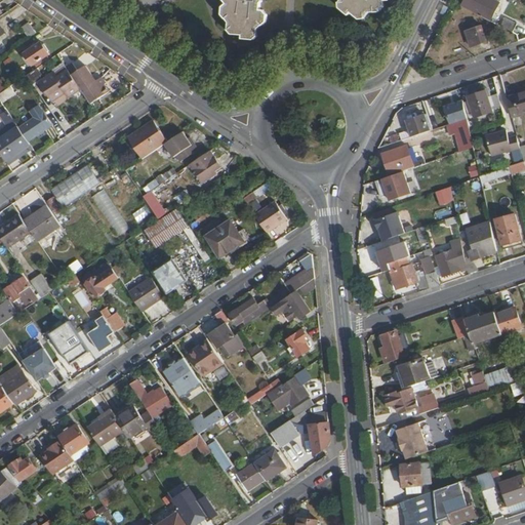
[(218,0),(219,1),(225,2),(223,7),(219,6),(218,14),(227,23),(224,31),(227,34),(239,36),(239,40),(252,41),(258,35),(257,28),(268,22),(268,15),(261,14),(263,11),(258,10),(260,2),(264,0),(218,0)]
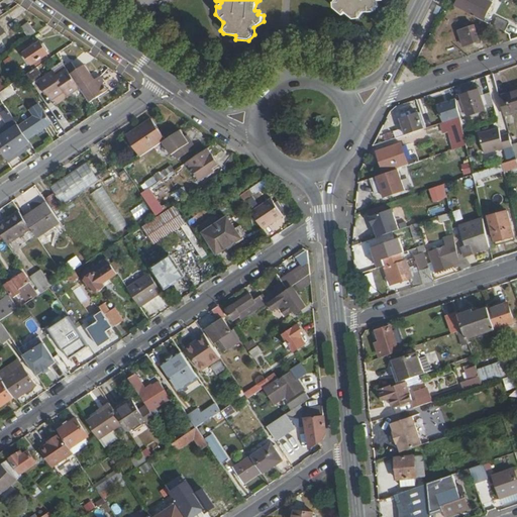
[(342,0),(343,1),(338,9),(348,16),(353,13),(373,0),(342,0)]
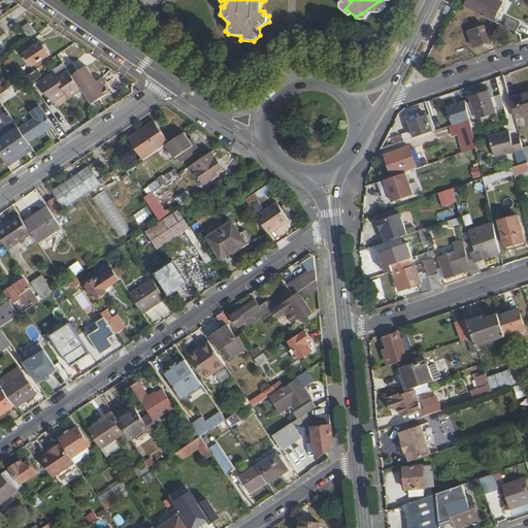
[(381,0),(361,13),(367,18),(372,17),(374,13),(389,10),(393,3),(391,1),(391,0),(381,0)]
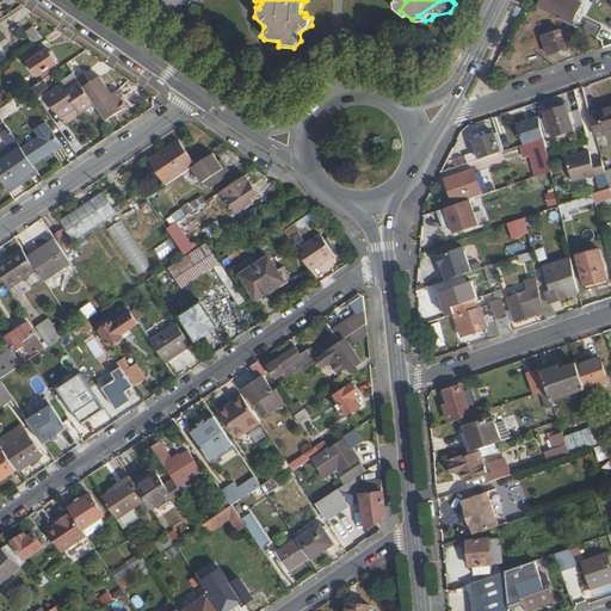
[(541,0),(538,6),(561,18),(560,19),(572,25),(581,5),(572,0),(541,0)]
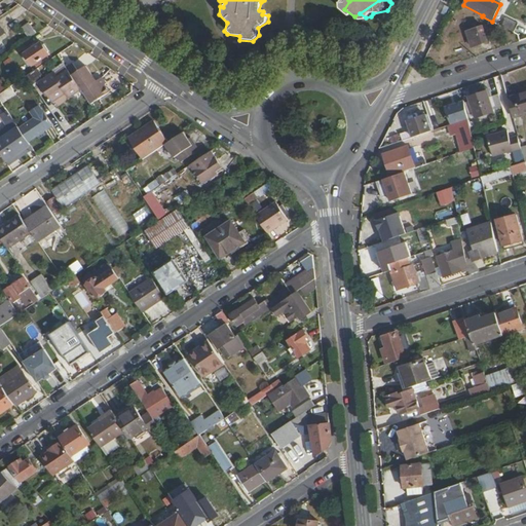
[(505,17),(502,26),(515,32),(519,24),(505,17)]
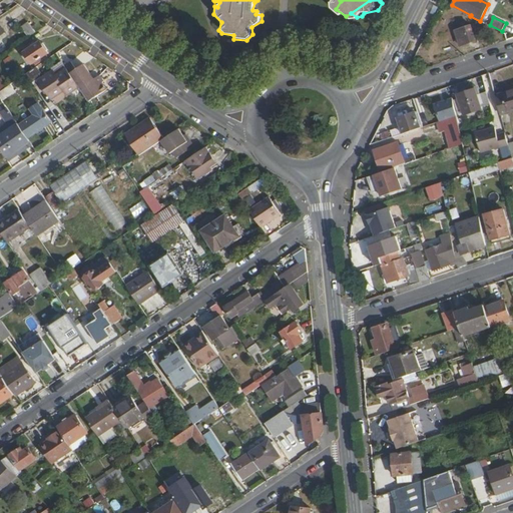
[(19,23),(27,37),(34,32),(26,19),(19,23)]
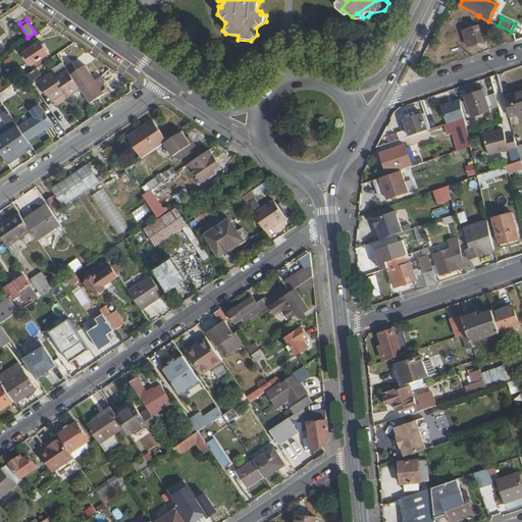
[(463,30),(468,46),(490,39),(486,25),(480,28),(479,24),(463,30)]
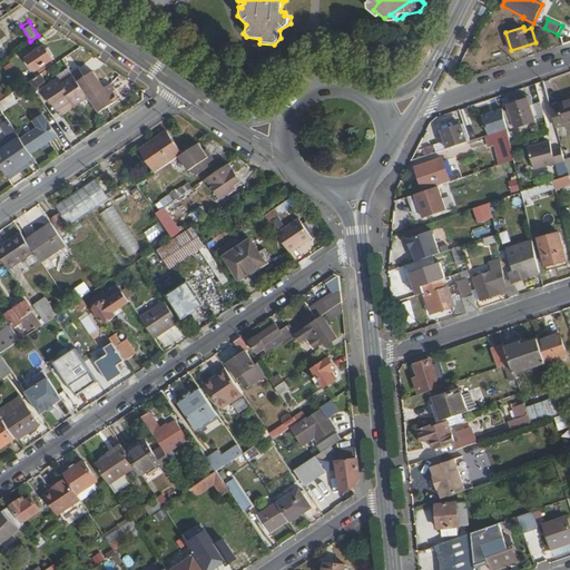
[(45,47),(28,58),(37,71),(53,59),(52,57),(53,56),(49,49),(47,50),(45,47)]
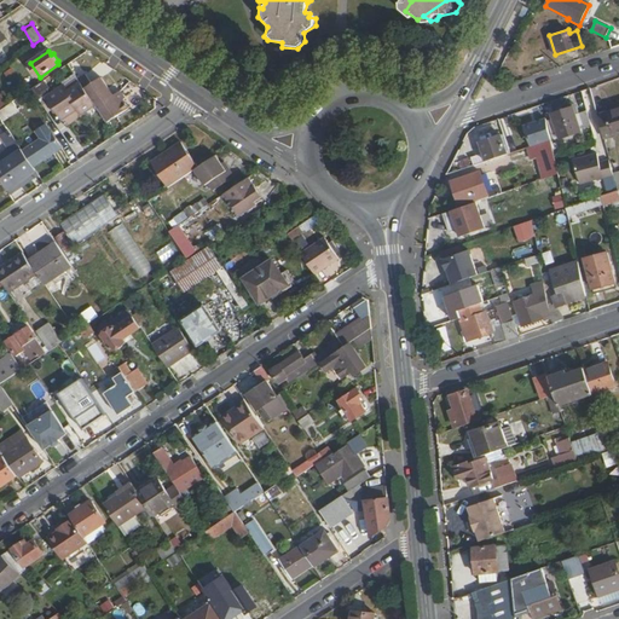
[(96,105),(106,122),(128,108),(122,100),(125,99),(119,92),(113,96),(100,77),(91,85),(85,75),(77,80),(80,84),(96,105)]
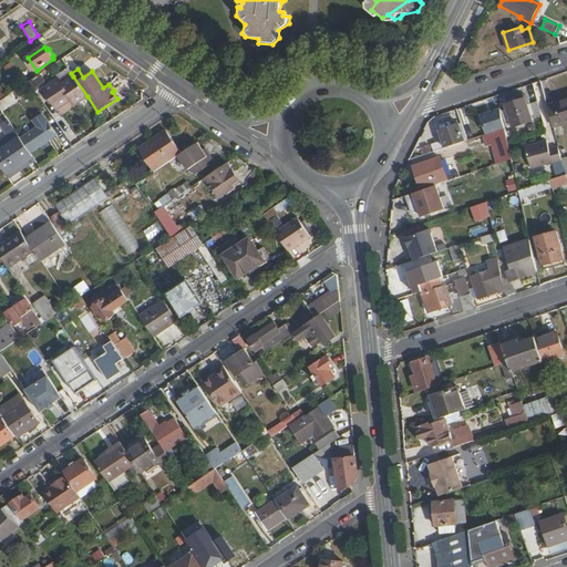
[(59,78),(48,85),(40,74),(30,82),(39,94),(44,90),(47,92),(48,93),(59,110),(73,100),(76,104),(88,96),(73,76),(71,73),(70,71),(59,78)]
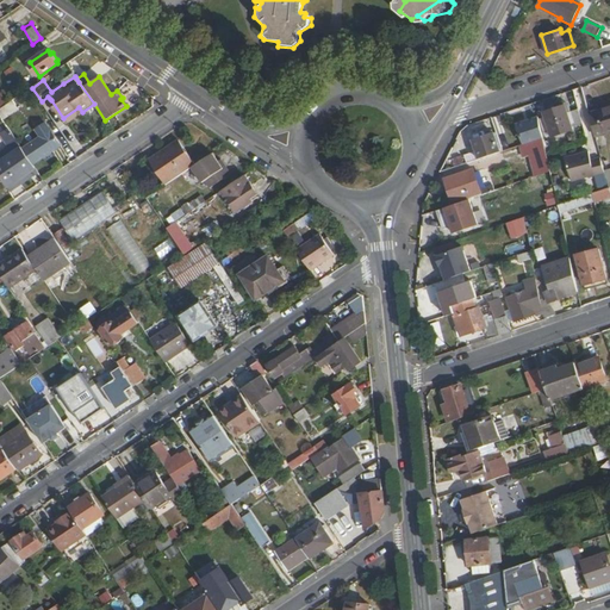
[(587,114),(593,137),(609,131),(609,100),(608,101),(609,109),(587,114)]
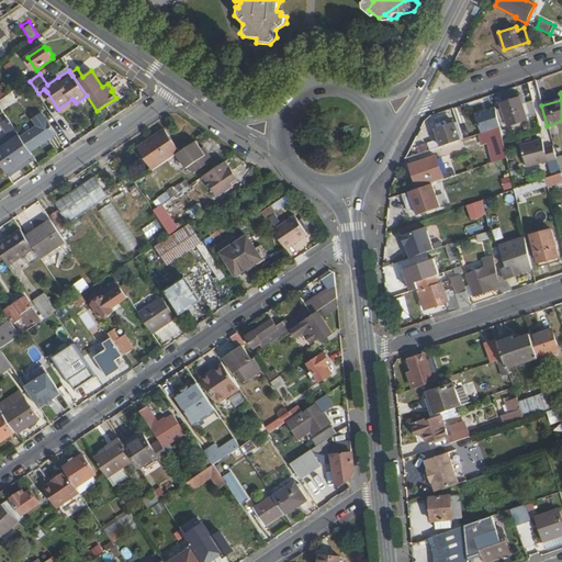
[(0,100),(0,105),(2,109),(14,101),(9,94),(2,99),(0,100)]
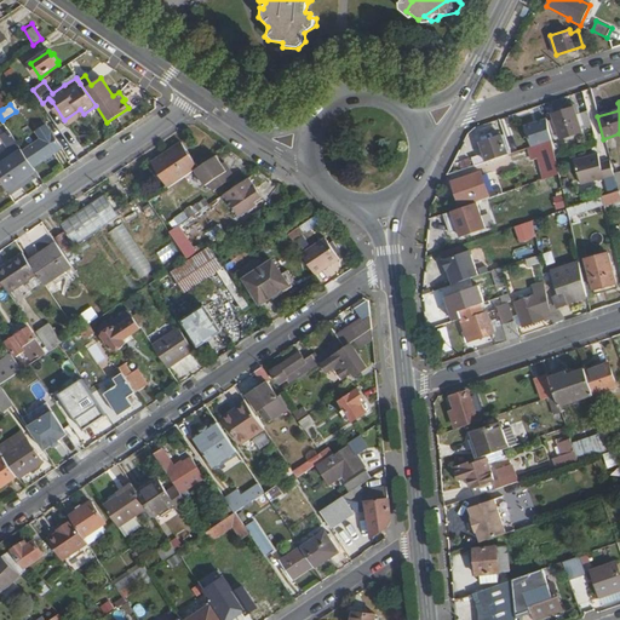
[(551,118),(558,141),(581,133),(579,128),(575,116),(574,110),(551,118)]
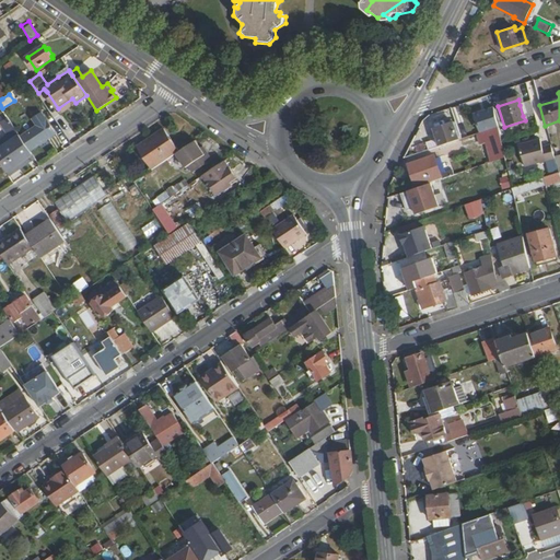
[(0,160),(4,166),(8,171),(34,153),(31,150),(21,136),(20,133),(12,123),(3,109),(0,111),(0,121),(8,132),(11,137),(1,144),(0,141),(0,160)]
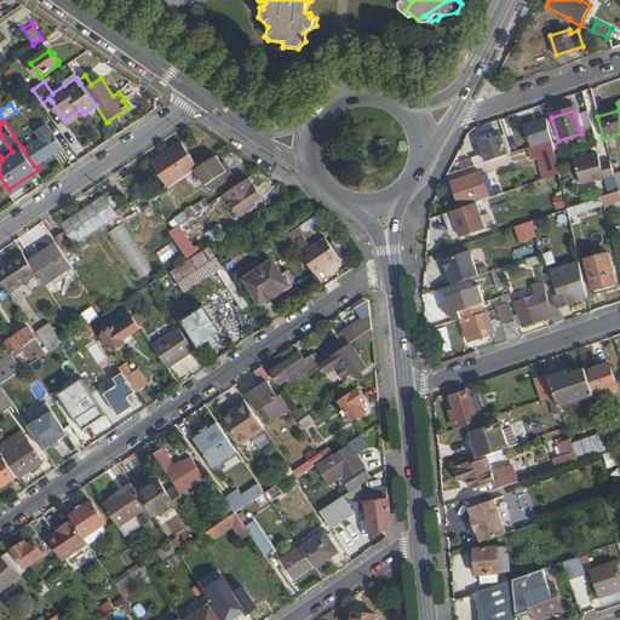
[(42,137),(23,150),(34,166),(63,147),(46,124),(38,130),(42,137)]
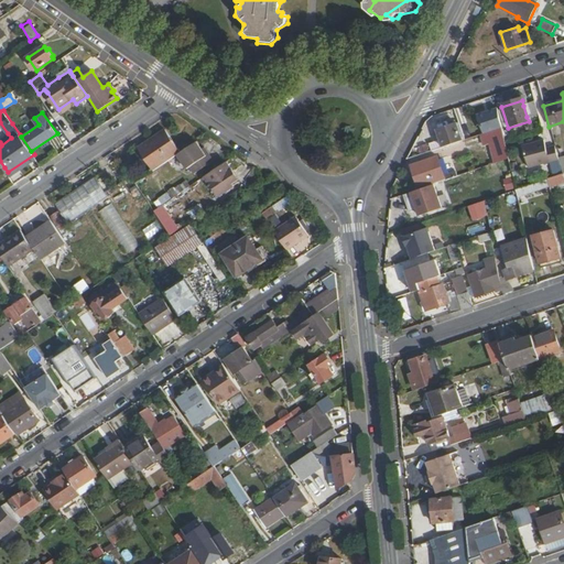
[(435,131),(441,149),(461,142),(455,125),(435,131)]
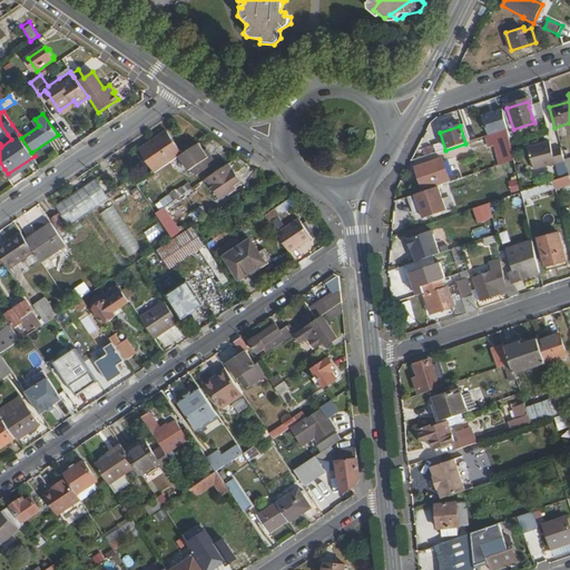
[(498,133),(504,165),(512,161),(509,144),(505,130),(498,133)]
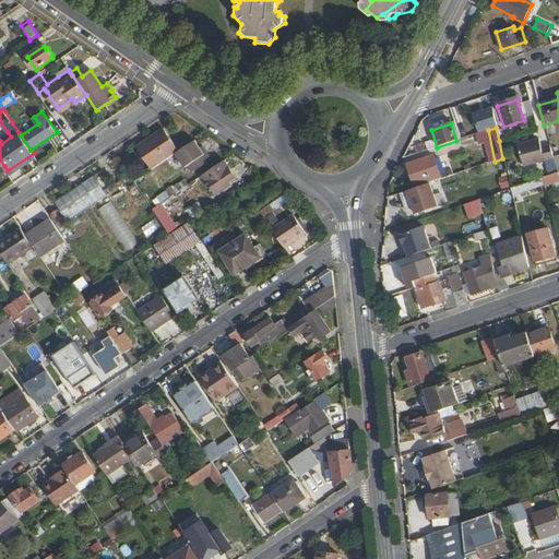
[(135,147),(152,170),(175,155),(178,153),(163,129),(135,147)]
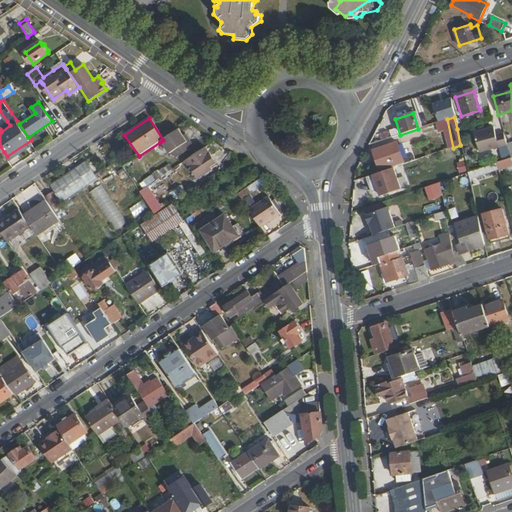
[(7,121),(0,125),(0,129),(1,132),(10,125),(7,121)]
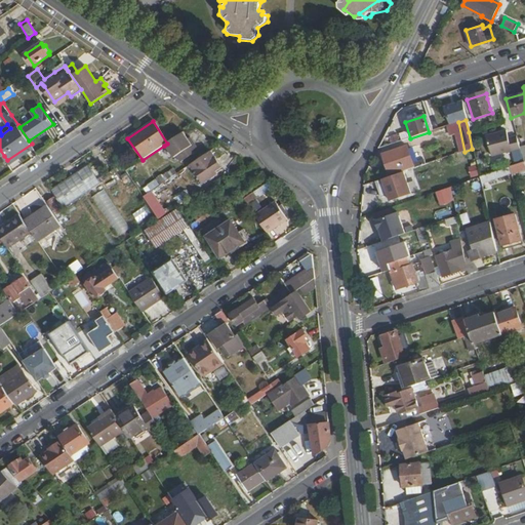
[(484,135),(490,157),(511,151),(512,155),(520,153),(516,139),(508,142),(507,137),(505,129),(484,135)]
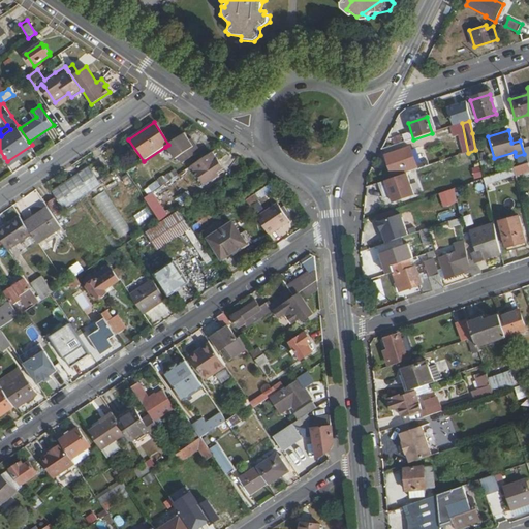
[(165,147),(179,166),(200,152),(195,145),(193,147),(188,139),(184,133),(168,145),(165,147)]
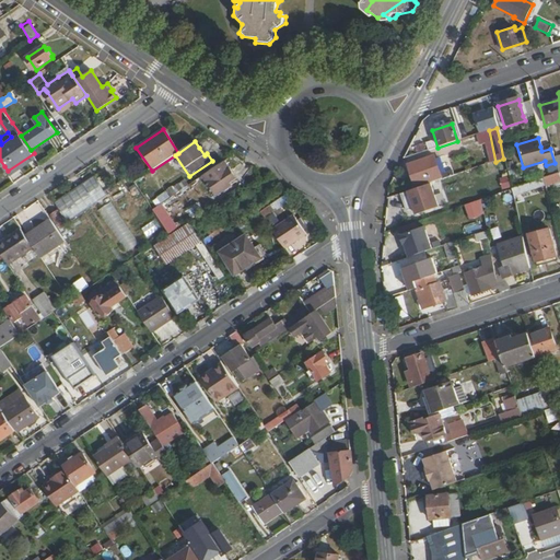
[(408,165),(413,186),(440,177),(434,158),(408,165)]
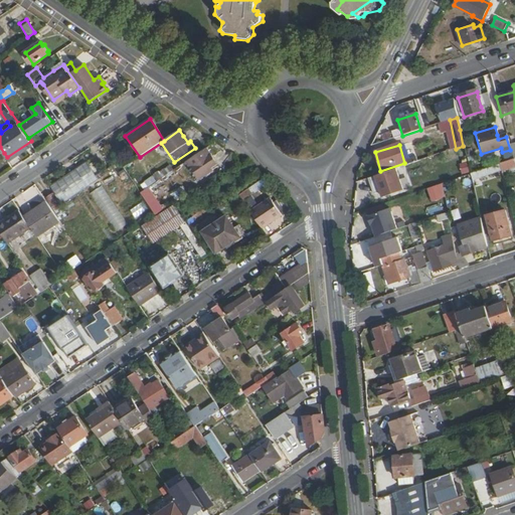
[(465,149),(467,165),(473,164),(471,148),(465,149)]
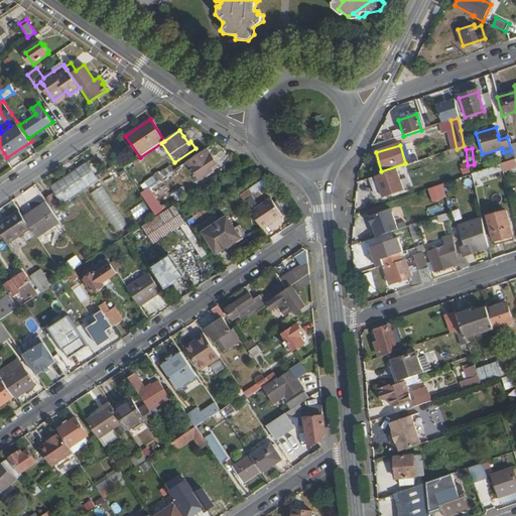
[(90,161),(132,225),(150,213),(108,149),(90,161)]
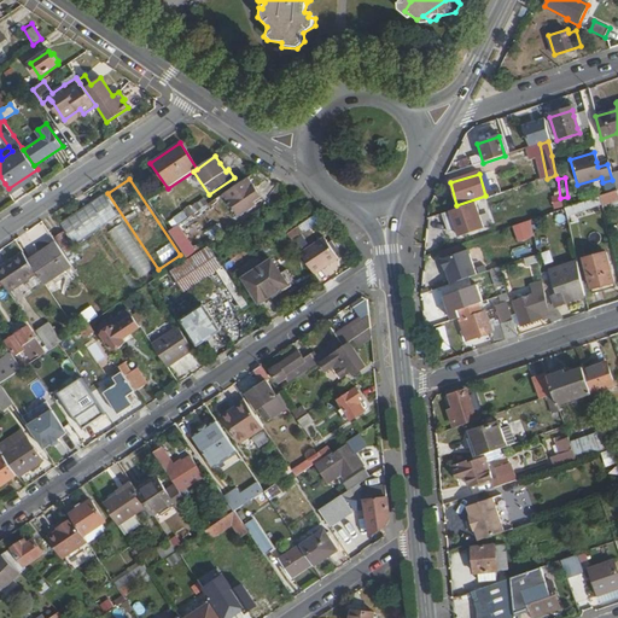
[(225,194),(239,215),(251,207),(249,204),(260,197),(248,179),(225,194)]
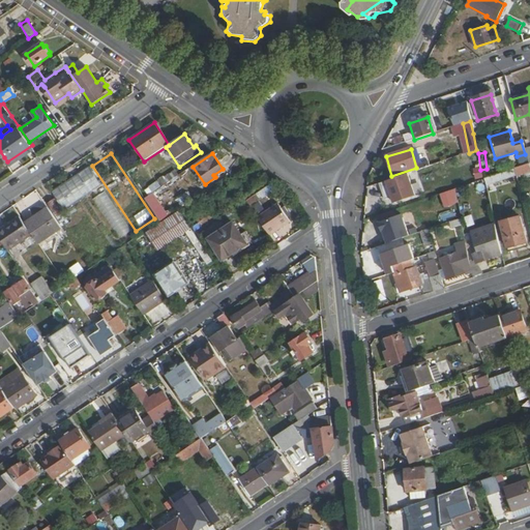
[(529,169),(528,164),(512,169),(514,176),(529,170),(529,169)]
